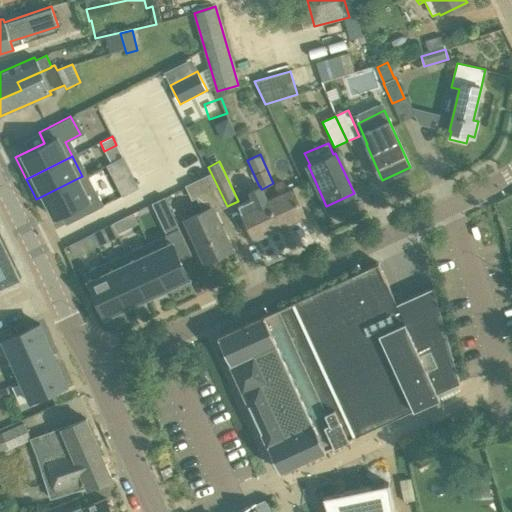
[(214,212),(227,206),(211,173),(185,186),(191,200),(196,198),(203,212),(185,220),(204,262),(231,249),(214,212)]
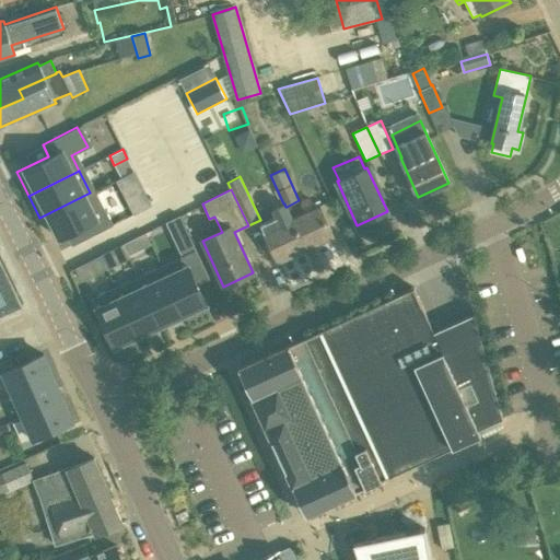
[(90,193),(39,218),(51,241),(77,228),(83,240),(107,228),(90,193)]
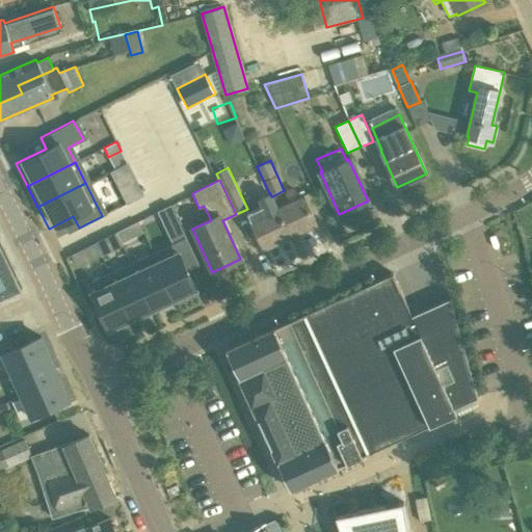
[(277,207),(272,196),(271,196),(270,193),(269,193),(259,198),(262,207),(247,213),(250,219),(264,248),(290,236),(276,207),(277,207)]
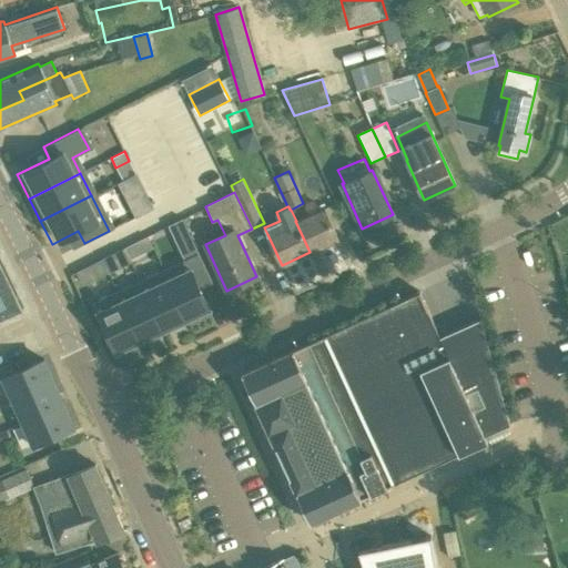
[(295,221),(310,252),(338,239),(324,208),(296,221),(295,221)]
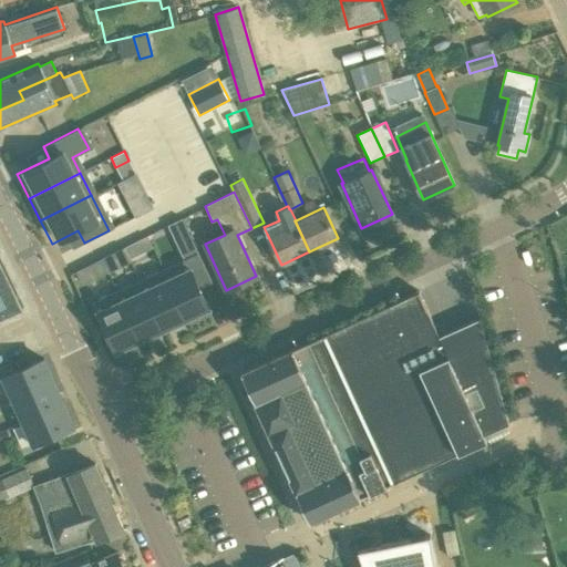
[(167,225),(172,235),(186,228),(182,218),(167,225)]
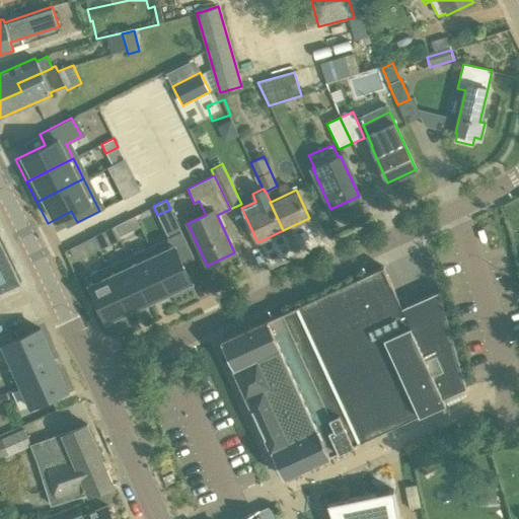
[(120,223),(114,226),(119,236),(125,233),(120,223)]
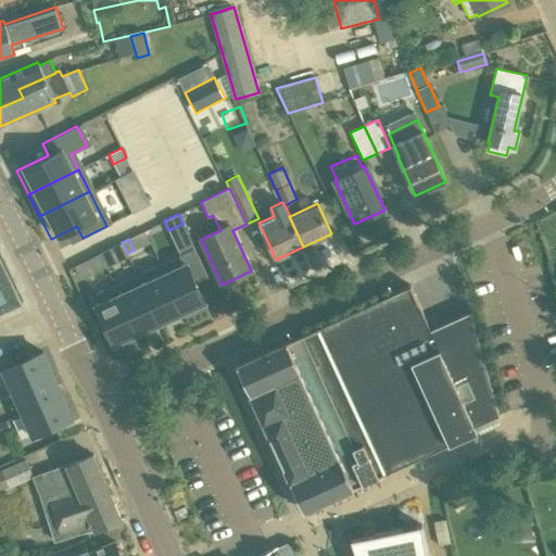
[(127,253),(122,242),(112,247),(118,261),(128,256),(127,253)]
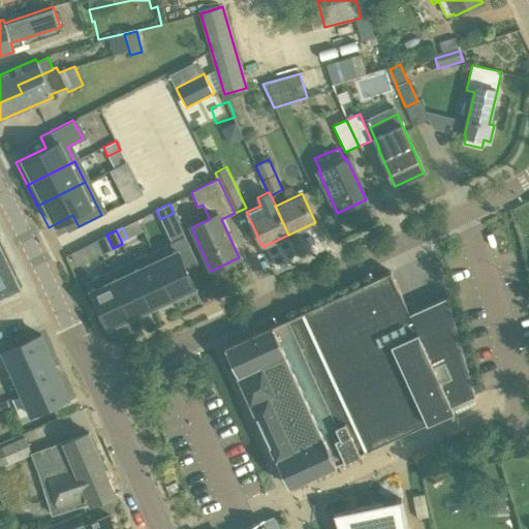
[(183,237),(148,253),(170,300),(193,289),(184,269),(196,263),(183,237)]
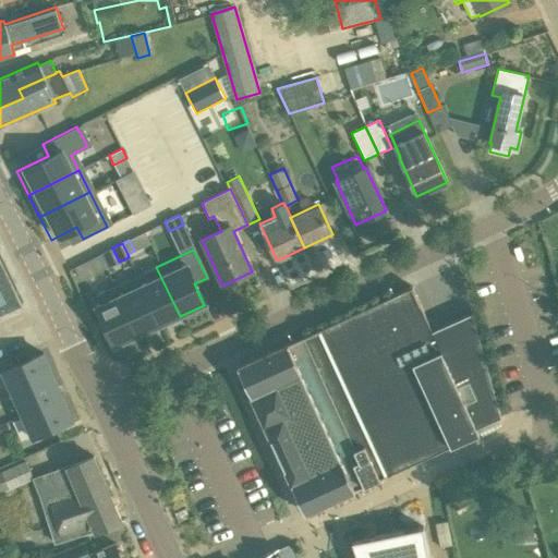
[(100,254),(93,258),(99,271),(107,267),(100,254)]
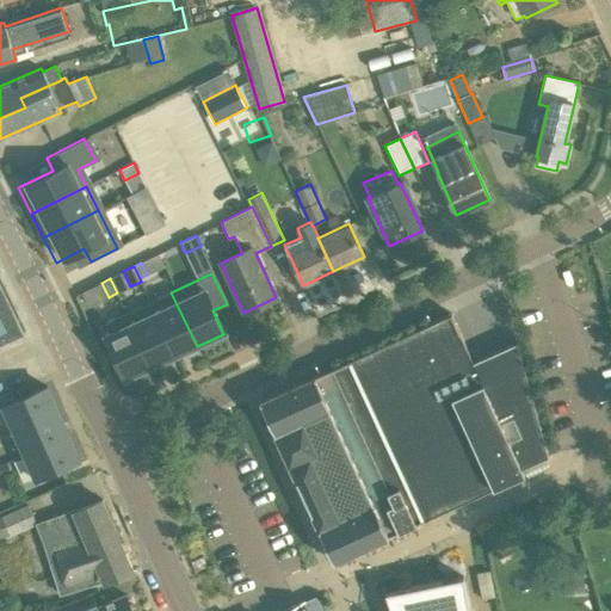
[(0,343),(23,333),(0,284),(0,343)]
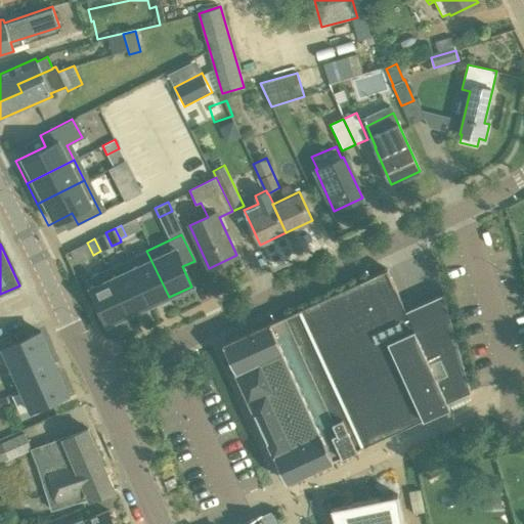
[(146,251),(125,261),(146,307),(169,297),(146,251)]
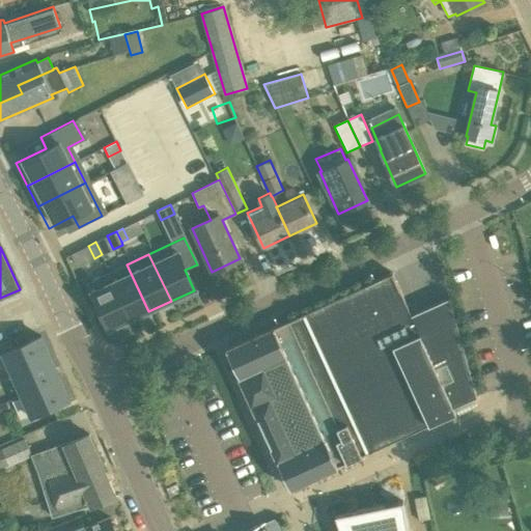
[(127,264),(104,275),(126,322),(148,311),(127,264)]
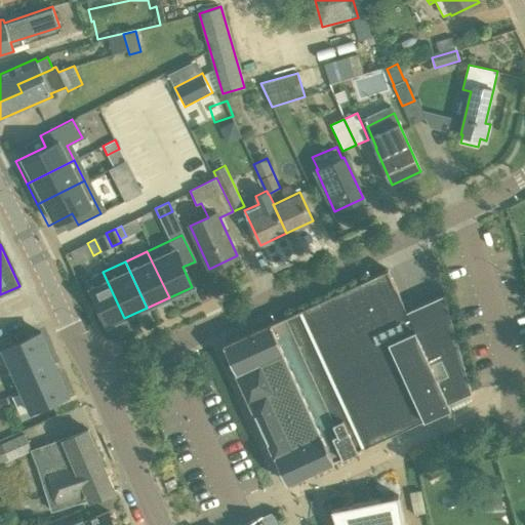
[(388,270),(224,345),(287,483),(451,407),(448,402),(472,392),(444,293),(406,311),(388,270)]
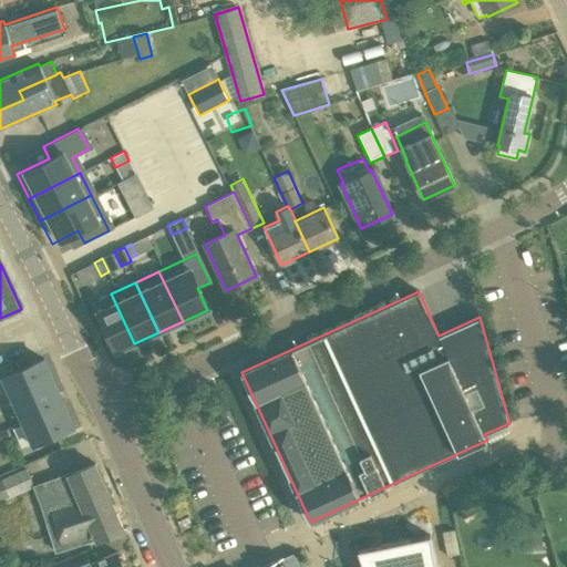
[(111,294),(86,306),(110,357),(114,354),(115,356),(132,348),(131,346),(134,343),(111,294)]
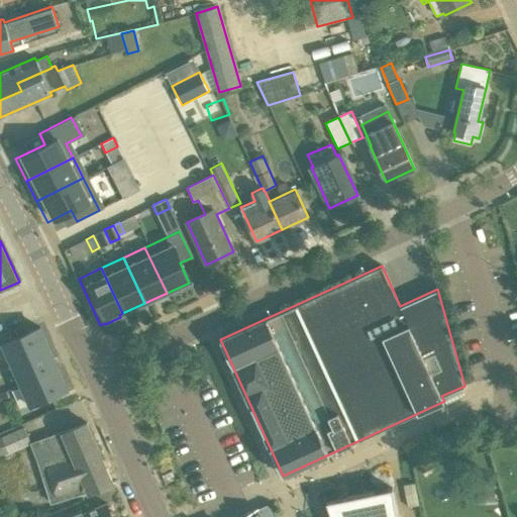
[(39,326),(3,342),(12,364),(49,347),(39,326)]
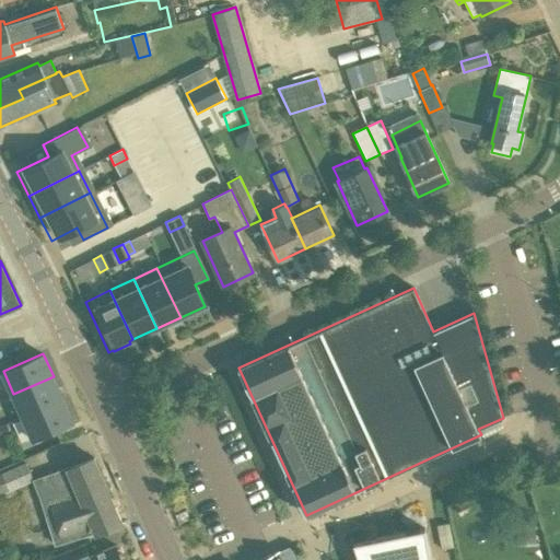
[(54,376),(13,394),(23,417),(63,398),(54,376)]
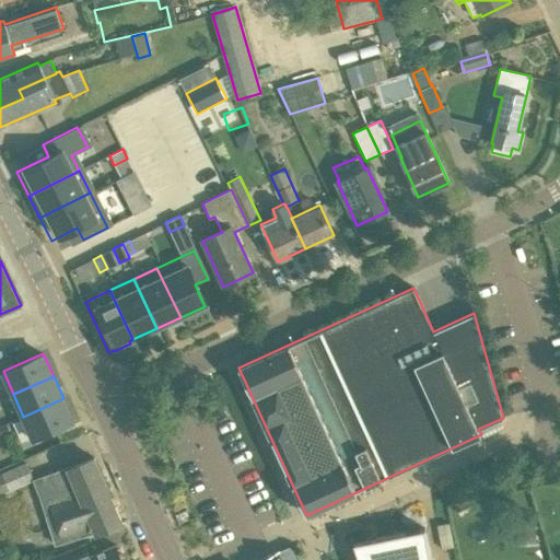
[(23,417),(33,439),(73,421),(63,398),(23,417)]
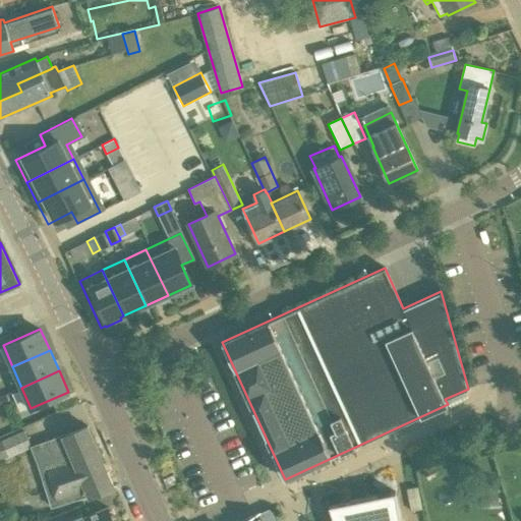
[(80,414),(12,444),(40,509),(109,479),(80,414)]
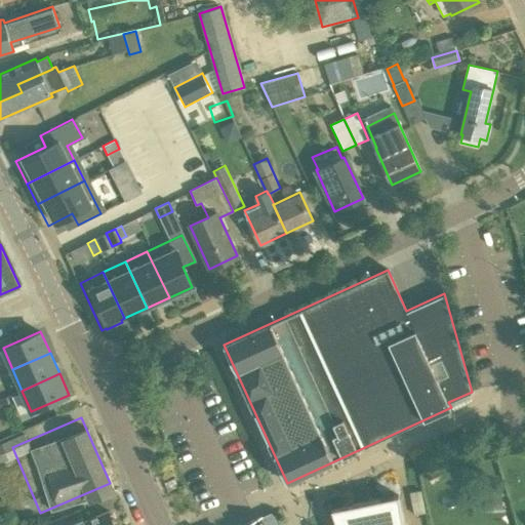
[(426,512),(420,490),(409,492),(414,514),(426,512)]
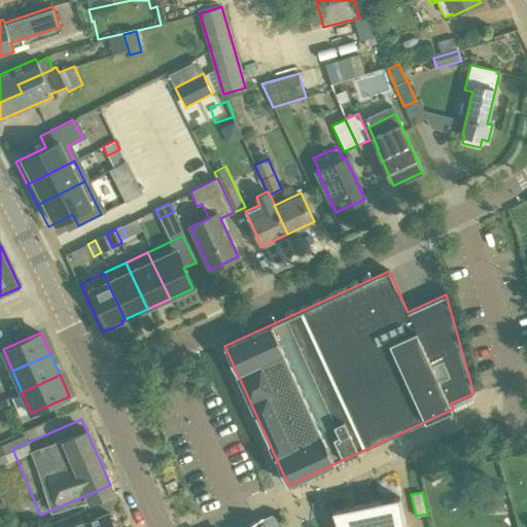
[(406,526),(399,495),(332,510),(338,526),(406,526)]
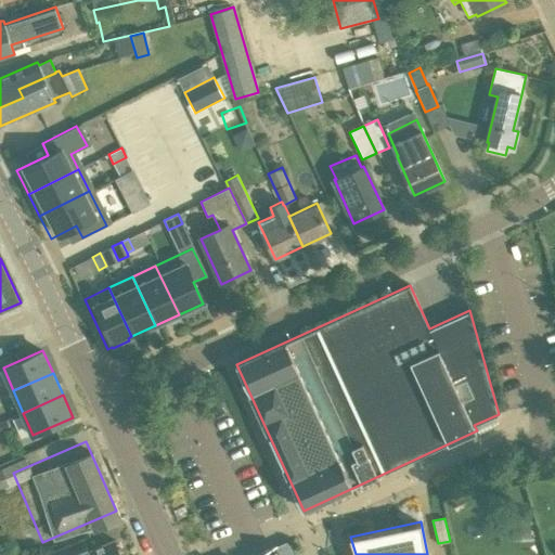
[(89,551),(84,539),(53,552),(53,554),(120,554),(115,540),(89,551)]
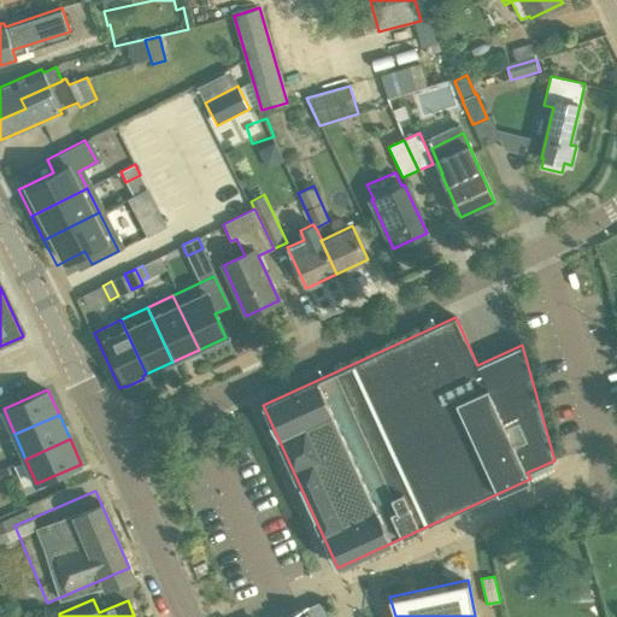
[(325,616),(317,600),(281,616),(325,616)]
